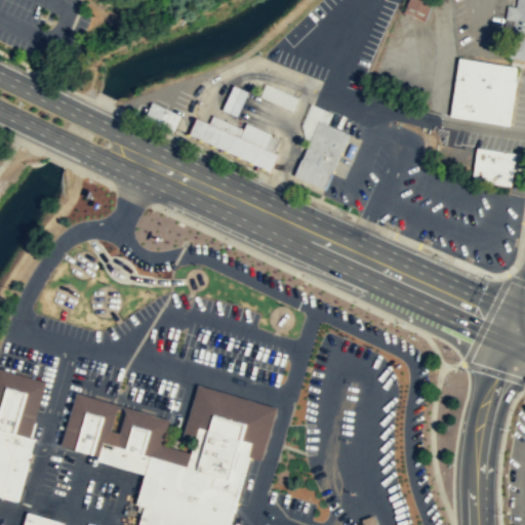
[(428,22),(436,0),(410,0),(406,13),(428,22)]
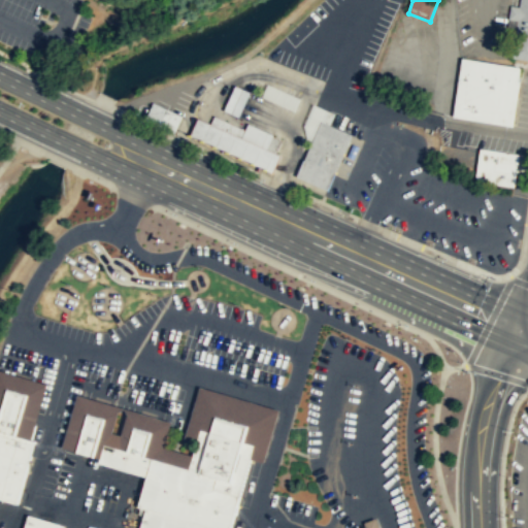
[(527,59),(527,0),(519,0),(519,5),(513,5),(509,4),(507,18),(517,20),(515,29),(509,56),(527,59)]
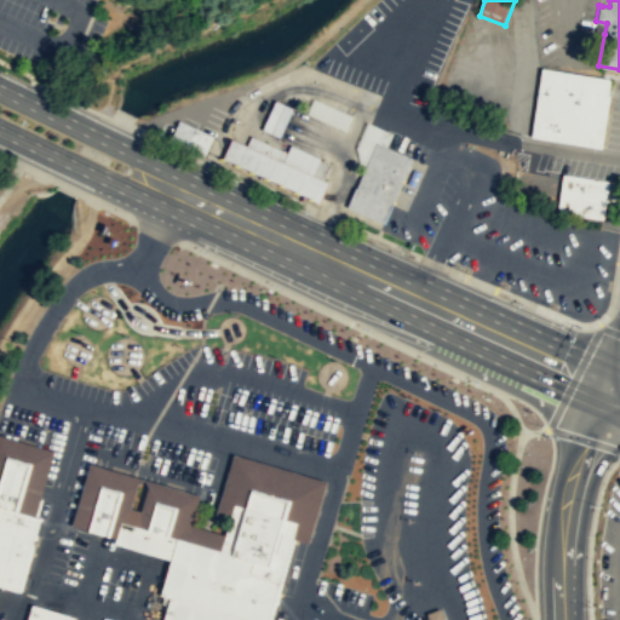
[(601,147),(609,95),(606,93),(609,78),(598,75),(545,68),(541,67),(530,136),(601,147)]
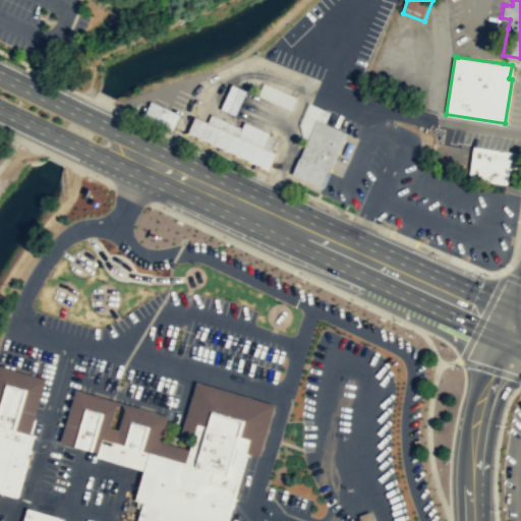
[(296,97),(264,81),(257,95),(290,110),(296,97)]
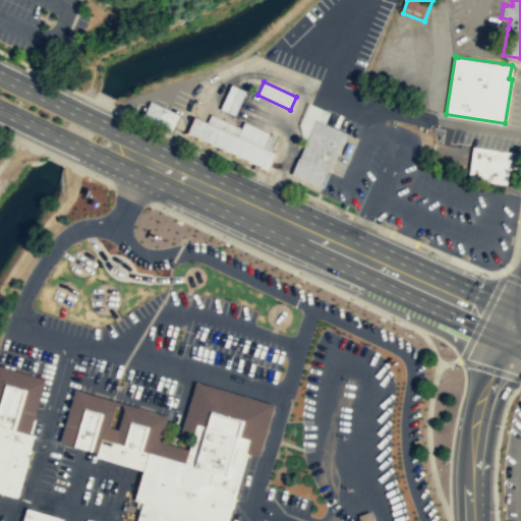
[(245,91),(231,83),(221,108),(235,114),(245,91)]
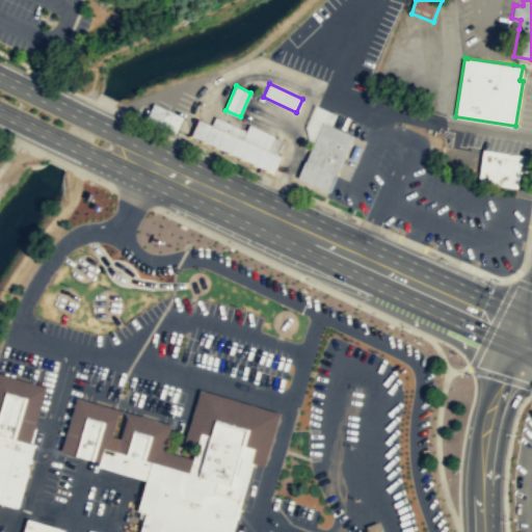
[(145,120),(175,133),(183,116),(155,102),(145,120)]
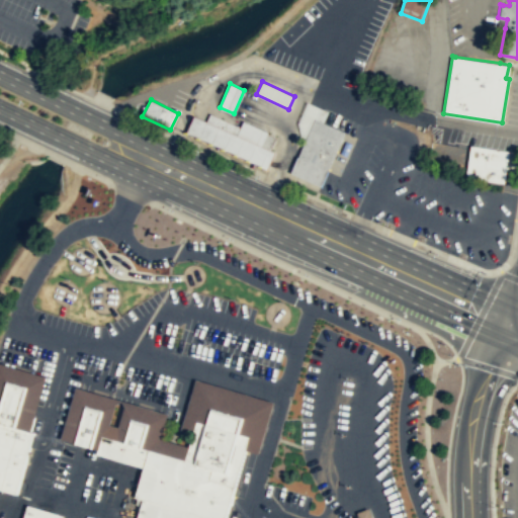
[(323,186),(346,131),(323,121),(328,110),(309,101),(299,122),(305,145),(291,172),(323,186)]
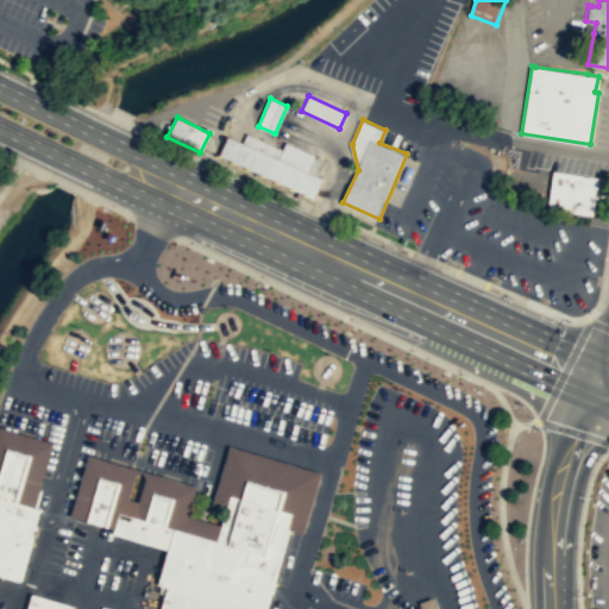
[(315,199),(325,179),(308,170),(316,154),(287,142),(283,149),(248,132),(244,142),(230,135),(221,155),(315,199)]
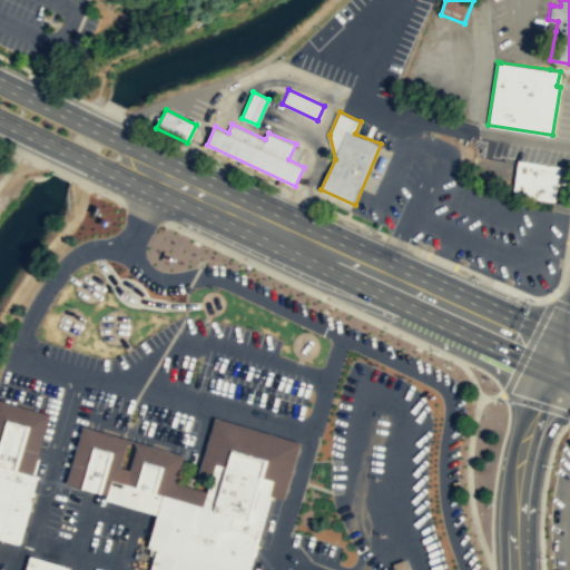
[(553,200),(559,166),(517,159),(511,194),(553,200)]
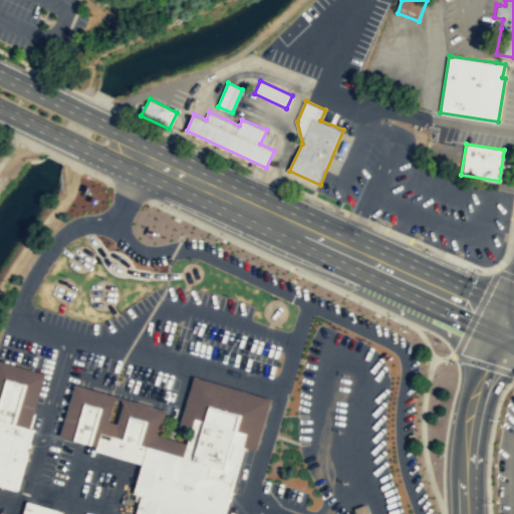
[(0,485),(16,490),(34,429),(31,427),(44,373),(0,359),(0,485)]
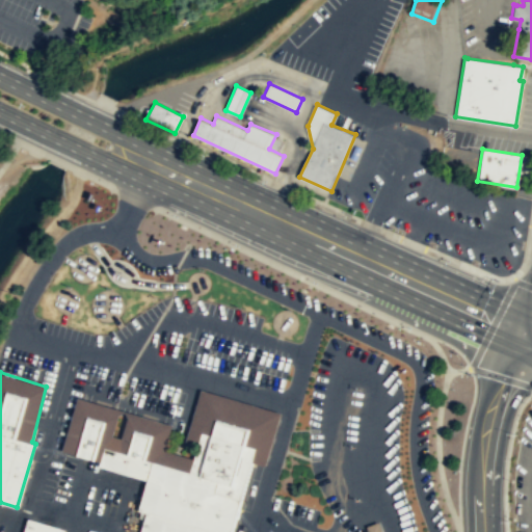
[(232,531),(253,461),(265,466),(281,413),(201,389),(185,443),(198,446),(194,459),(164,451),(170,424),(77,397),(61,451),(101,461),(99,467),(148,480),(139,510),(147,512),(140,531),(232,531)]
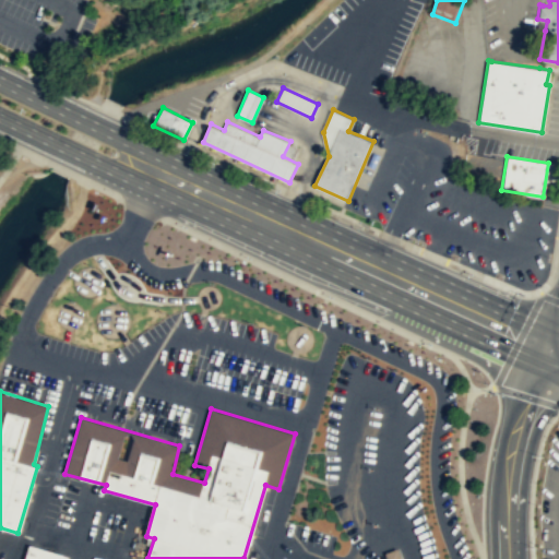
[(30,545),(24,558),(61,558),(63,556),(30,545)]
